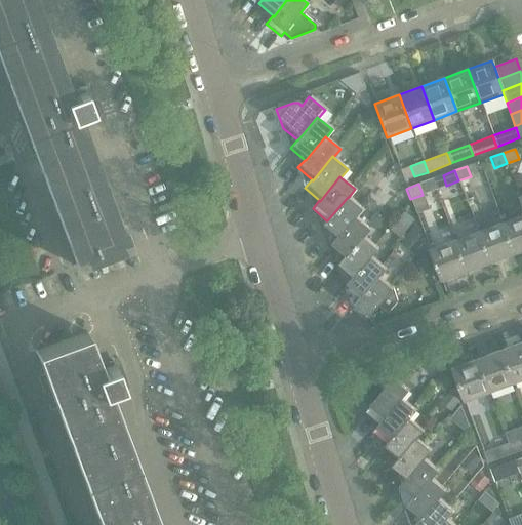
[(363,209),(349,197),(348,197),(327,220),(326,220),(320,229),(333,240),(334,241),(355,216),(356,217),(363,209)]
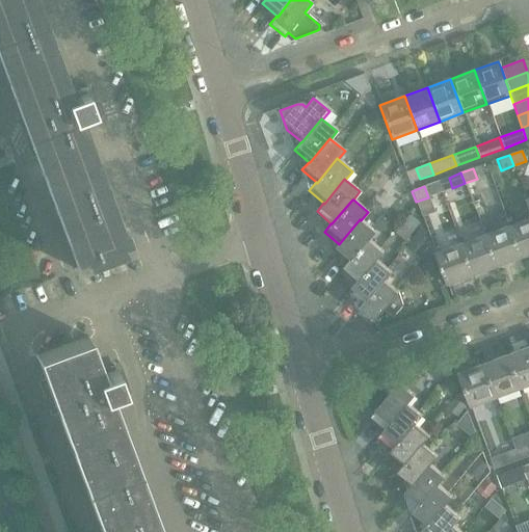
[(339,244),(338,243),(332,251),(346,263),(347,264),(367,240),(368,240),(375,232),(361,220),(360,219),(339,244)]
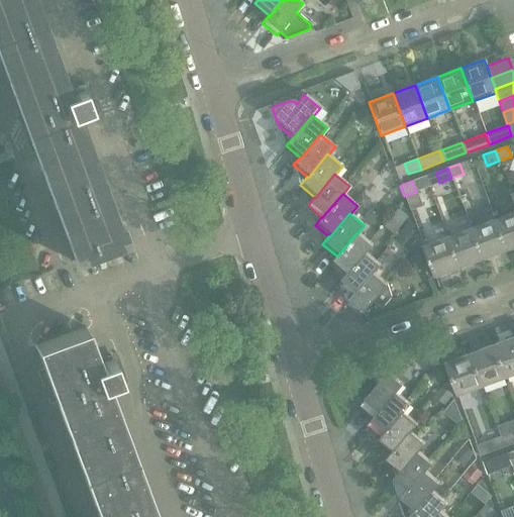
[(513,247),(513,213),(494,220),(506,250),(513,247)]
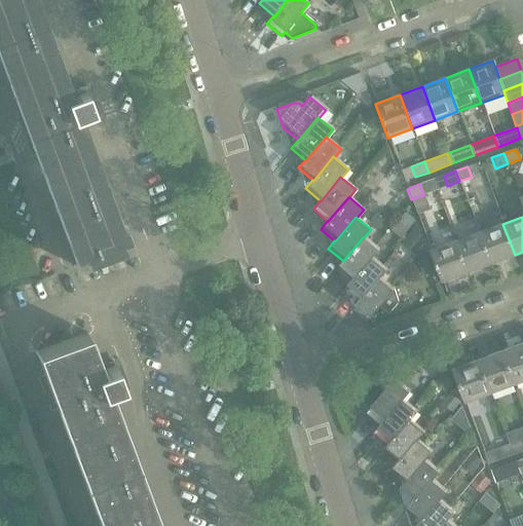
[(479,233),(490,264),(515,255),(502,224),(479,233)]
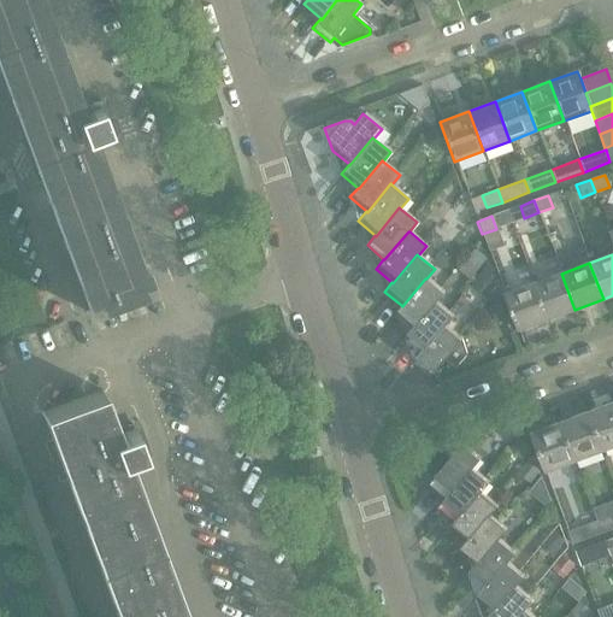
[(534,285),(547,321),(575,310),(561,274),(534,285)]
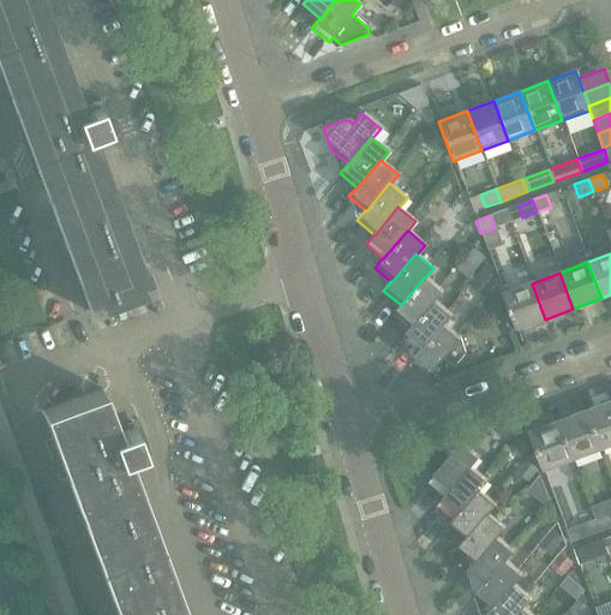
[(442,292),(425,278),(424,278),(401,305),(400,304),(391,314),(408,328),(409,329),(432,300),(435,302),(442,292)]
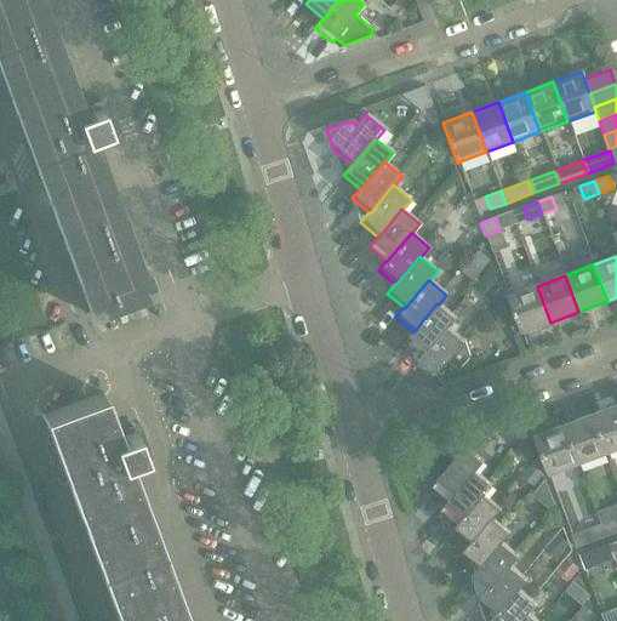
[(550,323),(537,286),(508,297),(521,334),(550,323)]
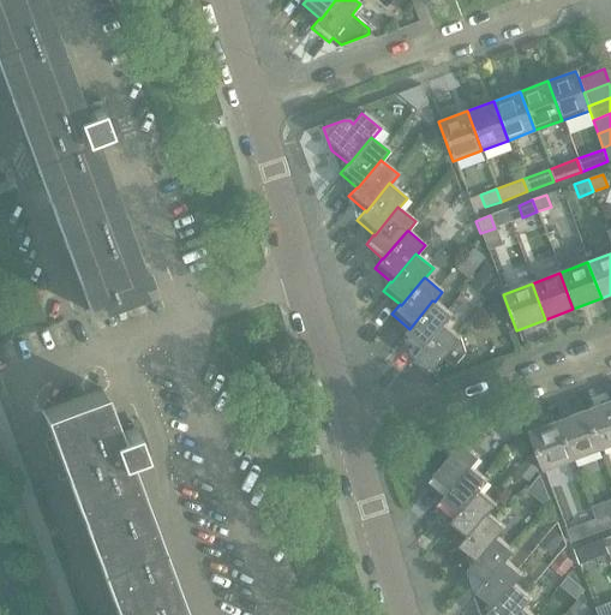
[(400,338),(417,352),(418,352),(442,323),(443,324),(450,316),(435,302),(432,300),(409,329),(408,328),(400,338)]
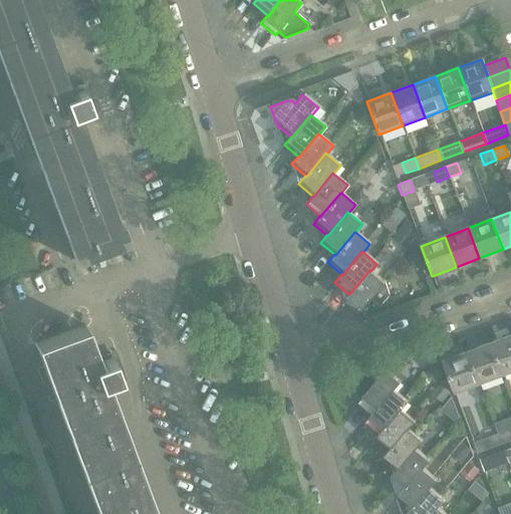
[(384,282),(370,271),(369,270),(349,294),(348,294),(342,301),(357,314),(365,304),(371,309),(392,302),(384,282)]
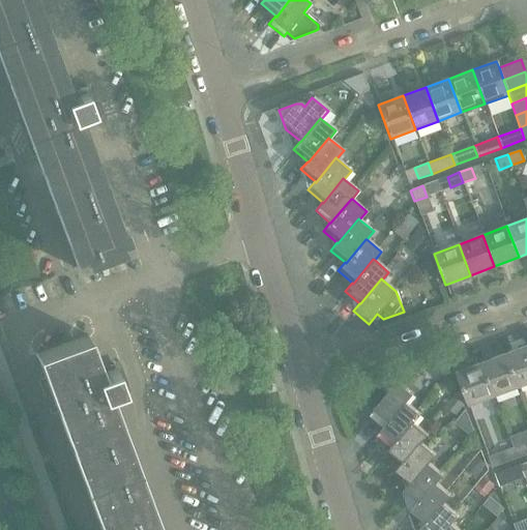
[(98,374),(91,354),(85,339),(87,337),(86,334),(34,354),(34,356),(38,355),(103,529),(155,529),(106,393),(120,387),(113,369),(98,374)]
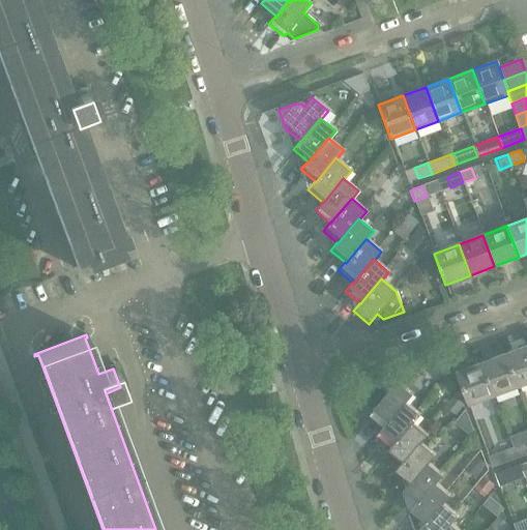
[(526,345),(505,353),(518,387),(526,383),(526,345)]
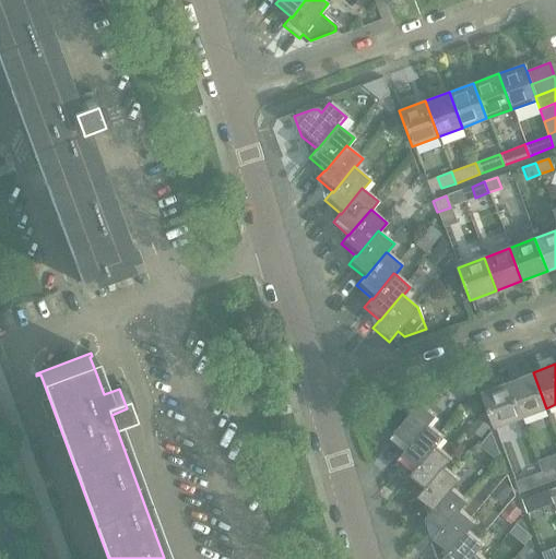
[(533,372),(507,382),(520,418),(546,408),(533,372)]
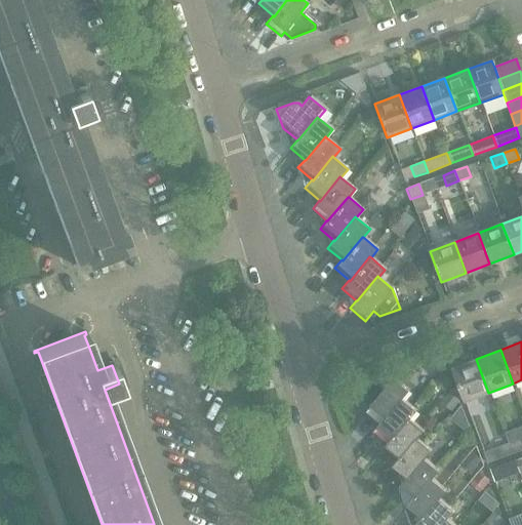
[(464,402),(488,393),(476,359),(451,368),(464,402)]
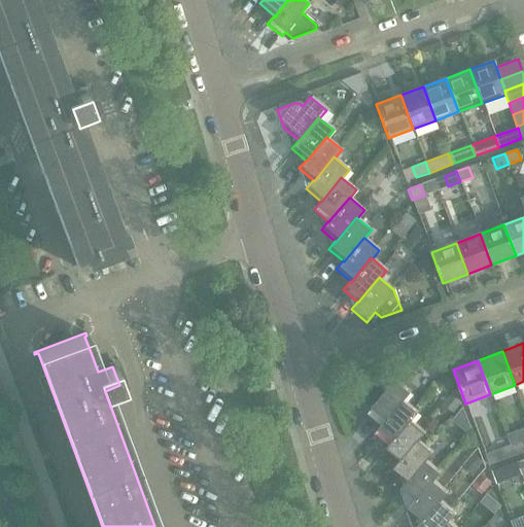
[(402,400),(403,400),(410,392),(393,379),(367,412),(381,423),(382,424),(402,400)]
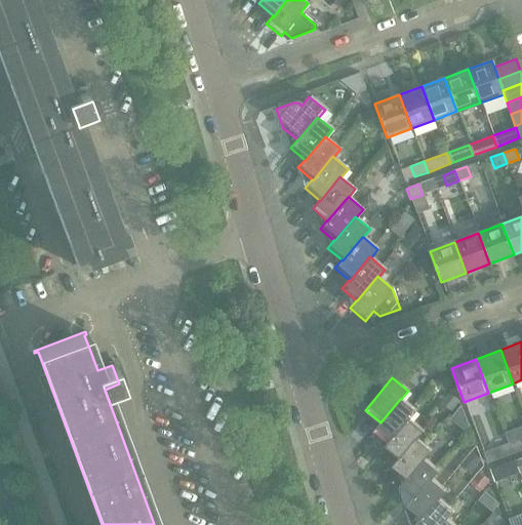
[(458,402),(447,393),(439,402),(450,411),(458,402)]
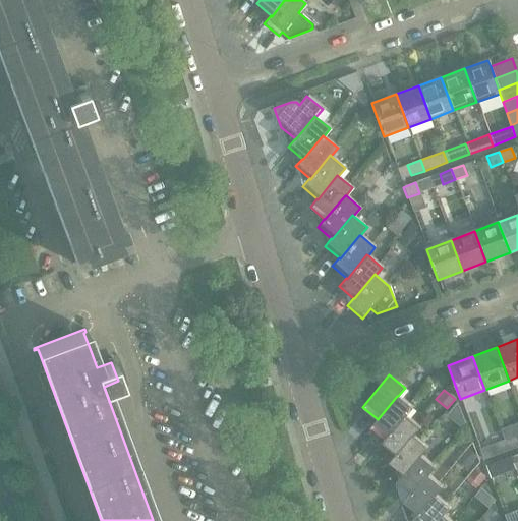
[(378,419),(377,418),(369,426),(384,439),(385,439),(404,415),(405,416),(412,408),(398,396),(397,396),(378,419)]
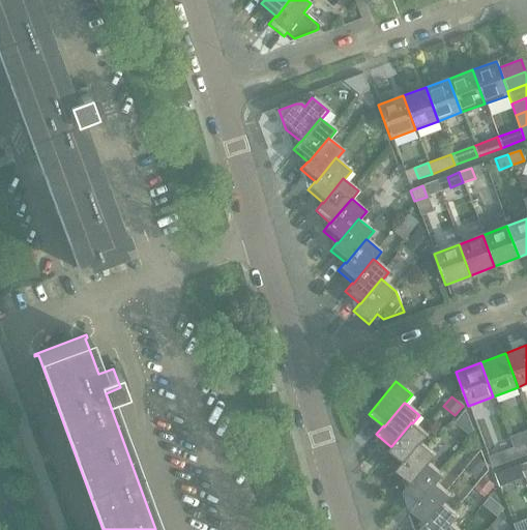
[(427,436),(412,423),(411,422),(391,446),(390,446),(384,453),(399,466),(399,467),(419,443),(420,444),(427,436)]
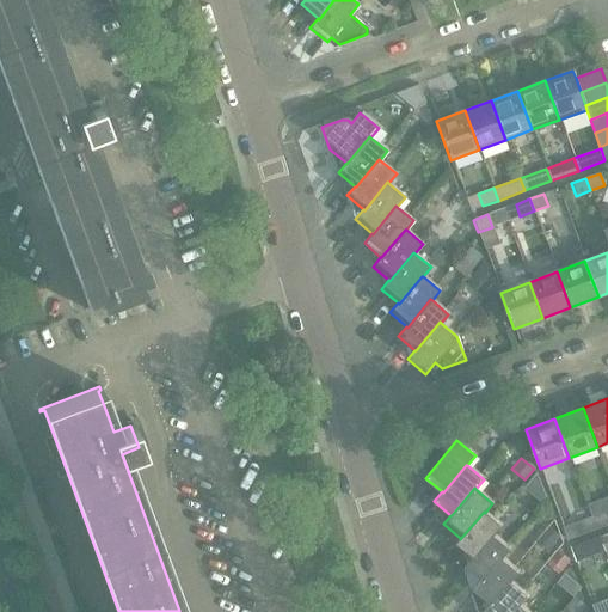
[(460,539),(460,538),(452,548),(468,561),(470,562),(492,534),(493,534),(501,526),(485,513),(484,512),(460,539)]
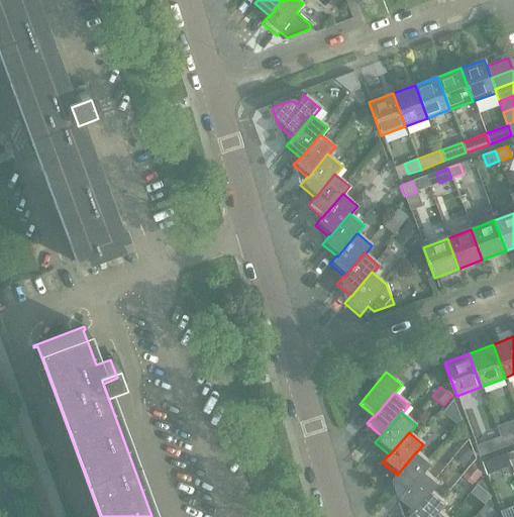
[(503,446),(513,442),(513,439),(511,432),(499,436),(503,446)]
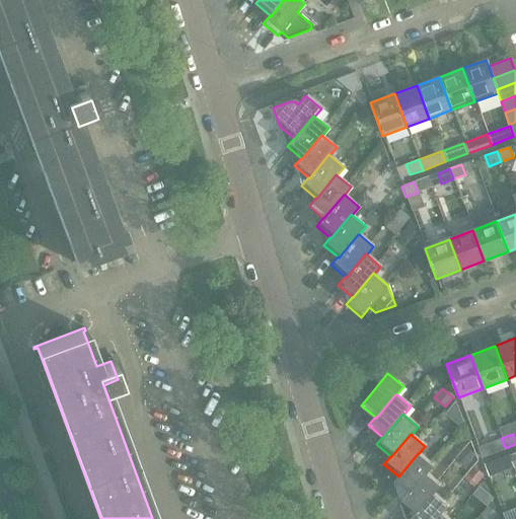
[(501,438),(490,443),(493,453),(505,448),(501,438)]
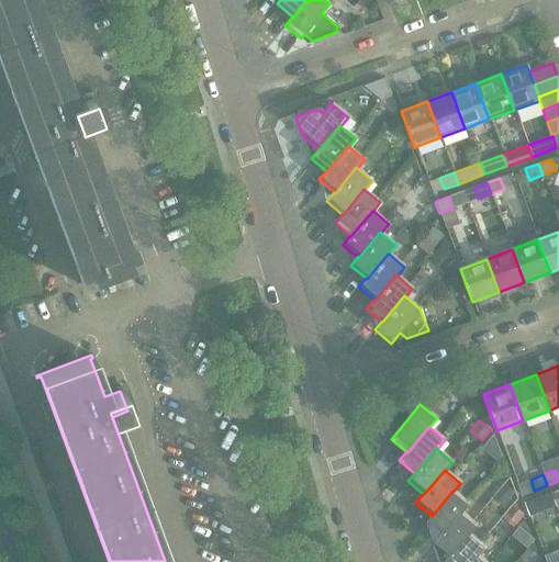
[(513,493),(502,483),(491,497),(502,506),(513,493)]
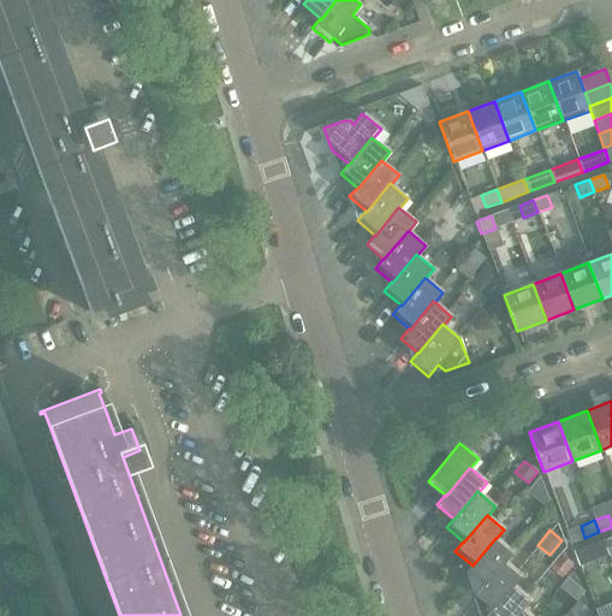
[(514,552),(497,538),(495,538),(473,566),(471,564),(463,574),(480,588),(481,588),(504,561),(505,562),(514,552)]
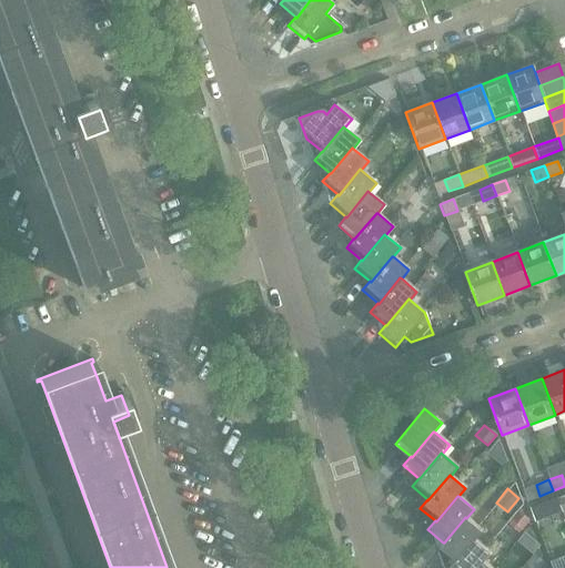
[(556,499),(543,504),(547,516),(561,510),(556,499)]
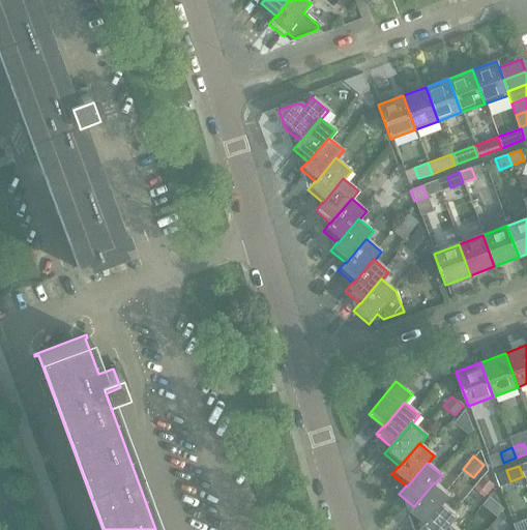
[(492,487),(480,477),(473,486),(485,495),(492,487)]
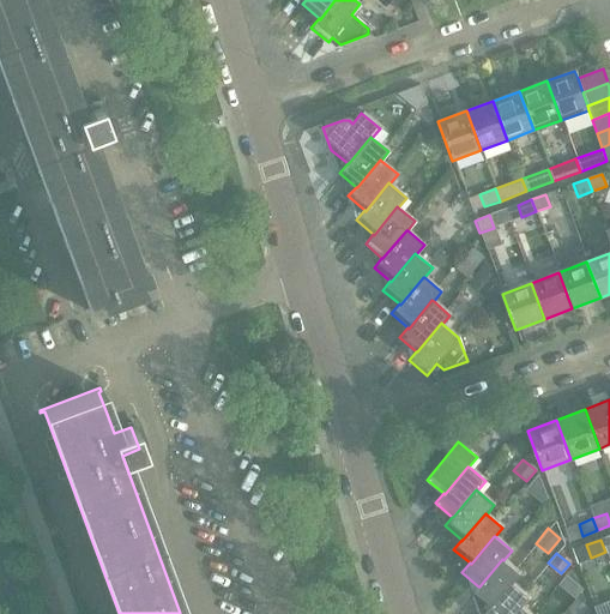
[(479,587),(478,587),(470,596),(487,609),(488,611),(511,583),(512,584),(520,575),(503,560),(502,559),(479,587)]
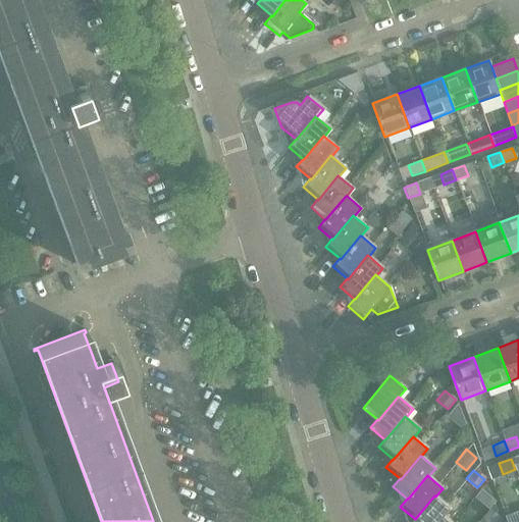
[(450,508),(435,497),(434,496),(415,519),(414,518),(410,521),(436,521),(443,515),(444,516),(450,508)]
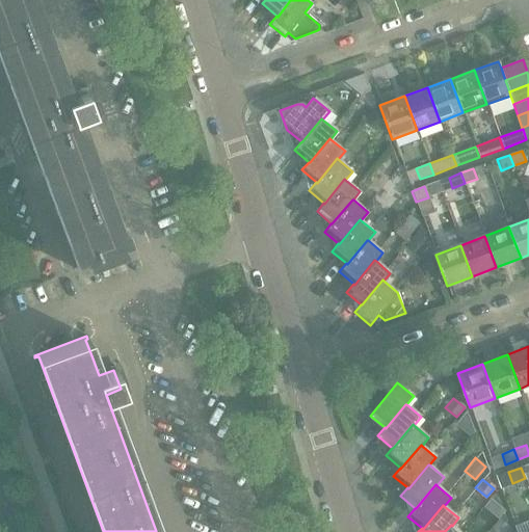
[(504,531),(508,528),(498,520),(490,529),(494,531),(504,531)]
